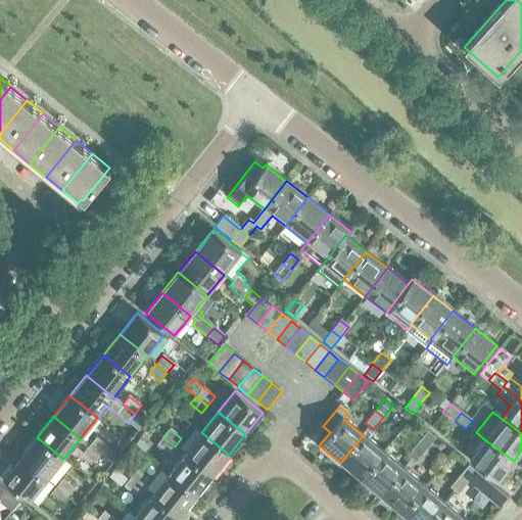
[(201,432),(185,453),(211,475),(229,455),(201,432)]
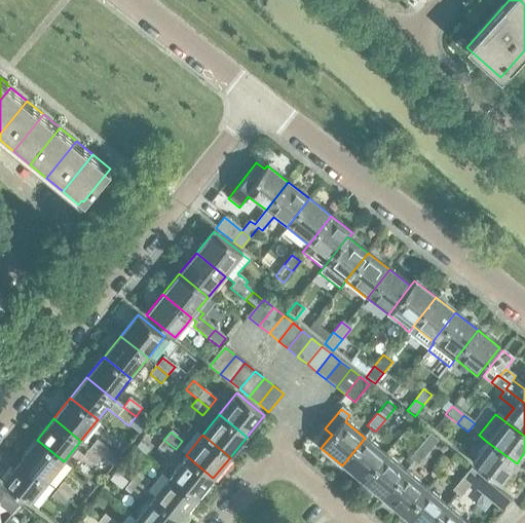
[(429,435),(419,447),(426,454),(437,442),(429,435)]
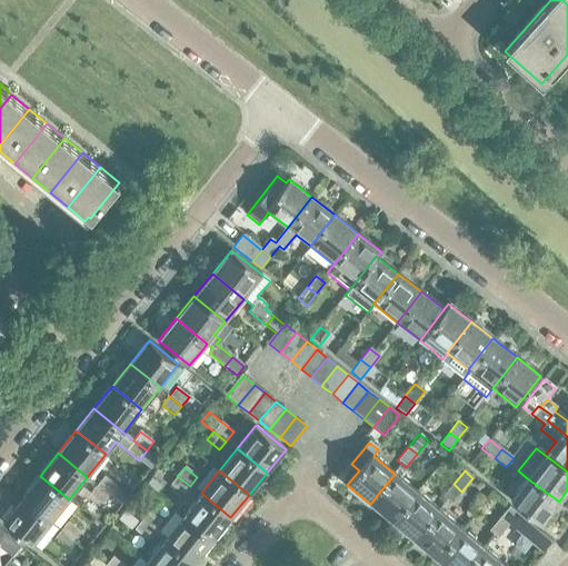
[(417,493),(395,474),(370,504),(391,523),(417,493)]
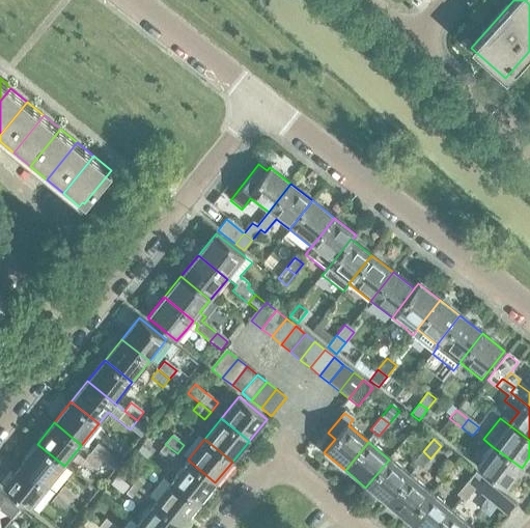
[(37,444),(21,465),(48,487),(64,466),(37,444)]
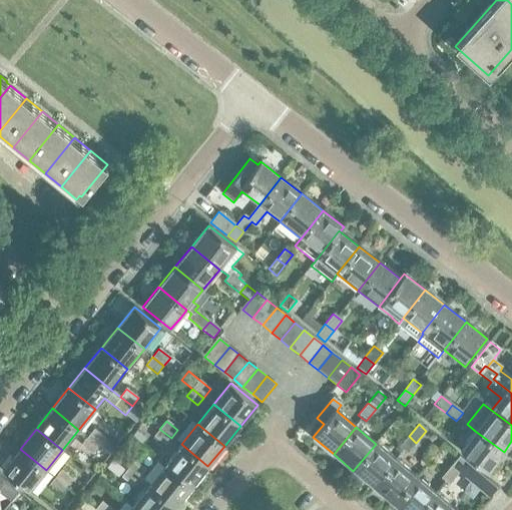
[(171,438),(159,429),(153,437),(165,447),(171,438)]
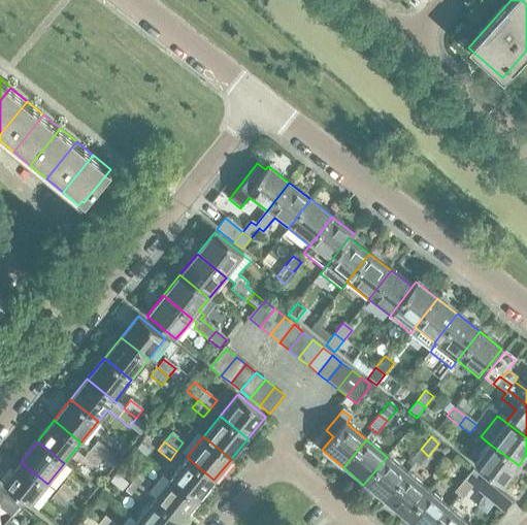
[(90,451),(102,461),(108,453),(96,443),(90,451)]
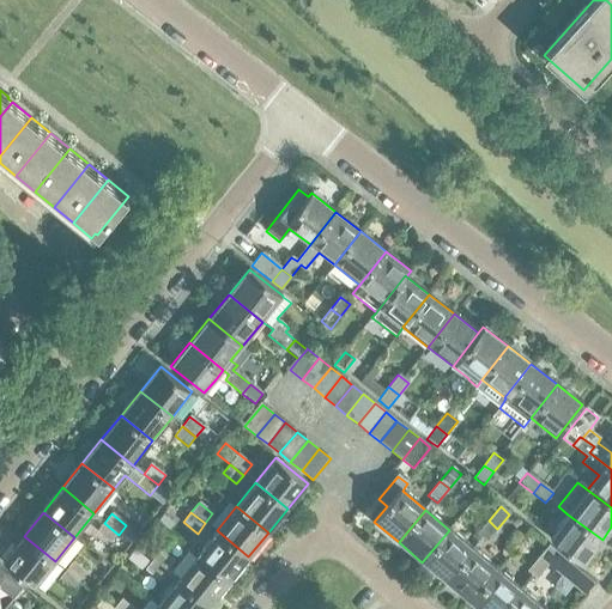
[(603,540),(568,515),(549,539),(582,565),(603,540)]
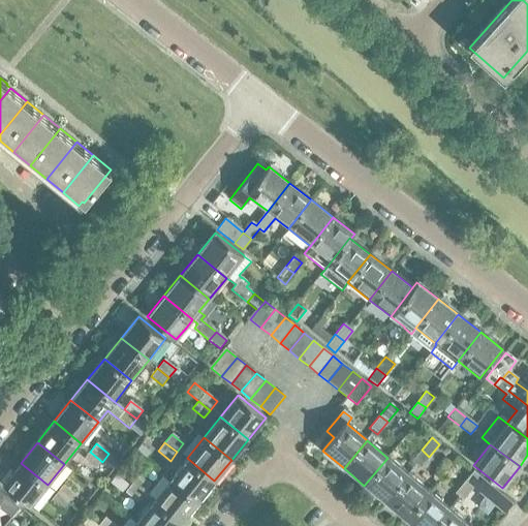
[(422,450),(411,462),(420,468),(429,457),(422,450)]
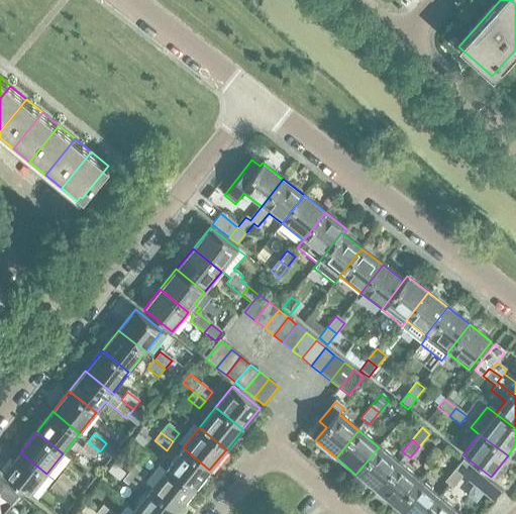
[(100,451),(88,441),(81,449),(93,459),(100,451)]
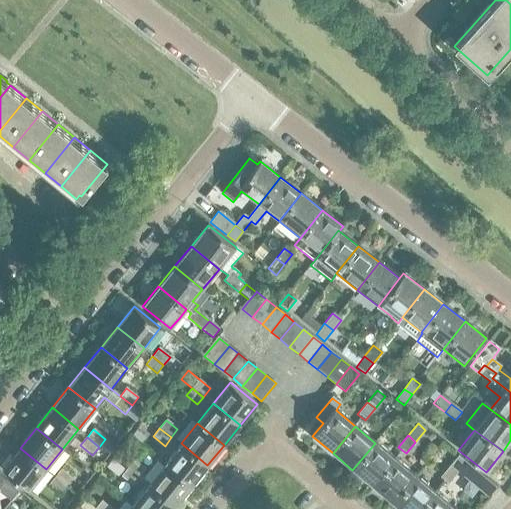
[(181,443),(164,463),(191,485),(207,465),(181,443)]
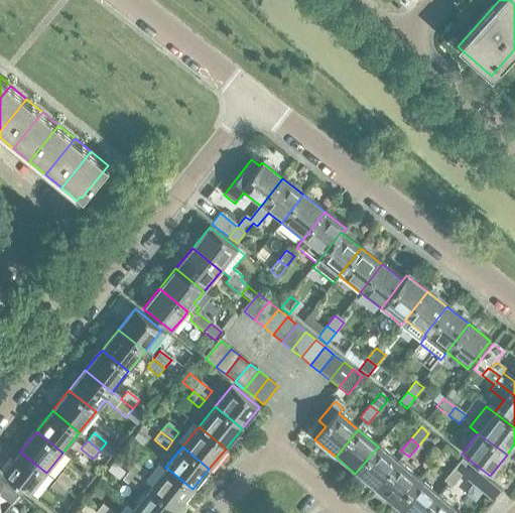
[(398,463),(378,446),(355,474),(375,490),(398,463)]
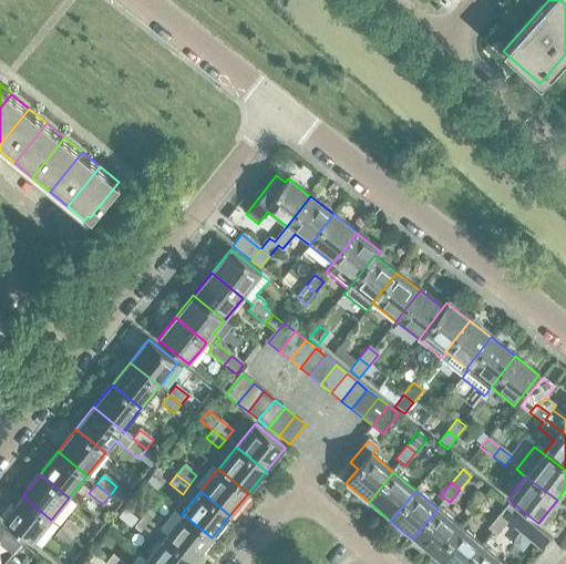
[(51,520),(22,496),(3,520),(32,543),(51,520)]
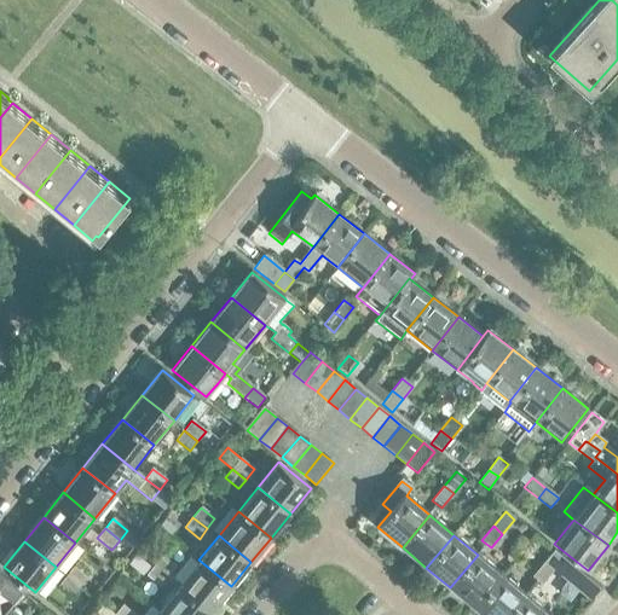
[(543,563),(553,572),(566,582),(577,570),(553,551),(543,563)]
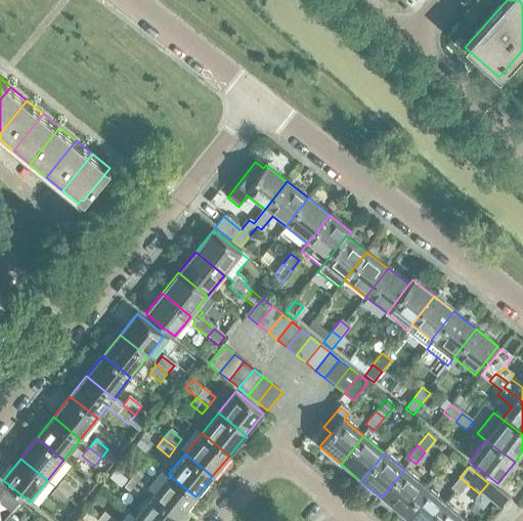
[(425,487),(404,470),(381,497),(401,515),(425,487)]
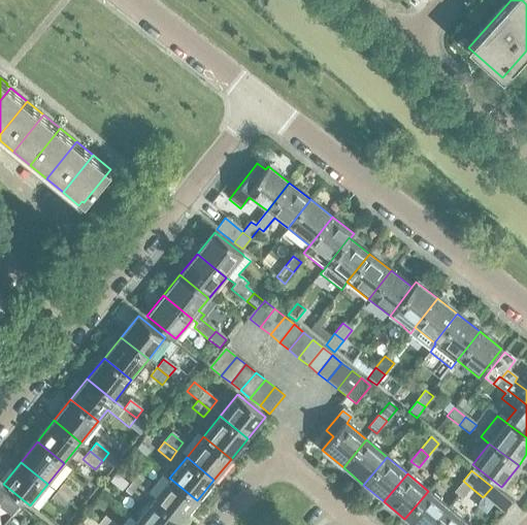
[(131,484),(142,493),(149,485),(137,476),(131,484)]
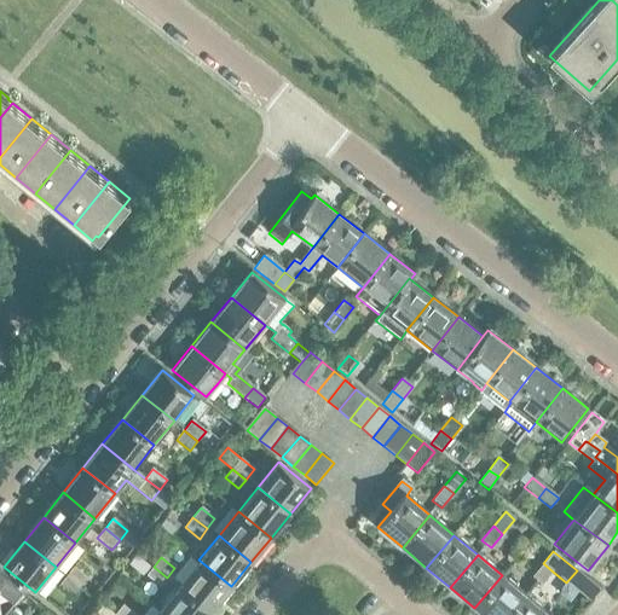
[(198,560),(179,585),(212,610),(231,586),(198,560)]
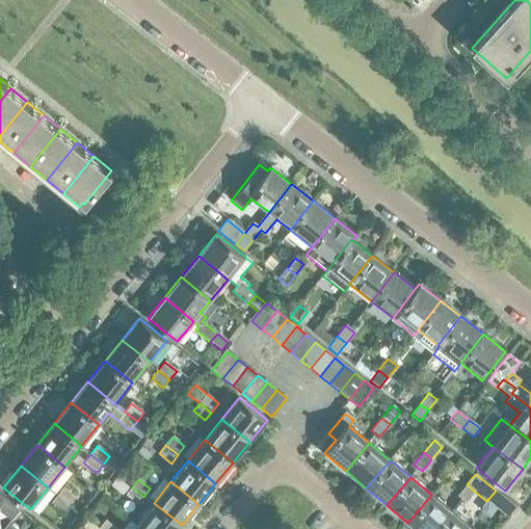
[(475,492),(467,484),(456,497),(465,504),(475,492)]
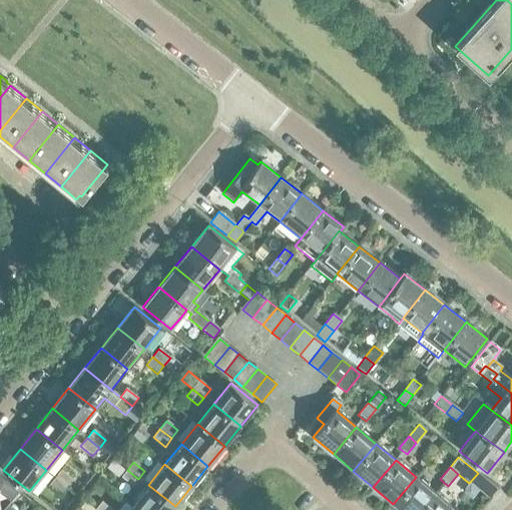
[(138,479),(127,470),(120,478),(132,487),(138,479)]
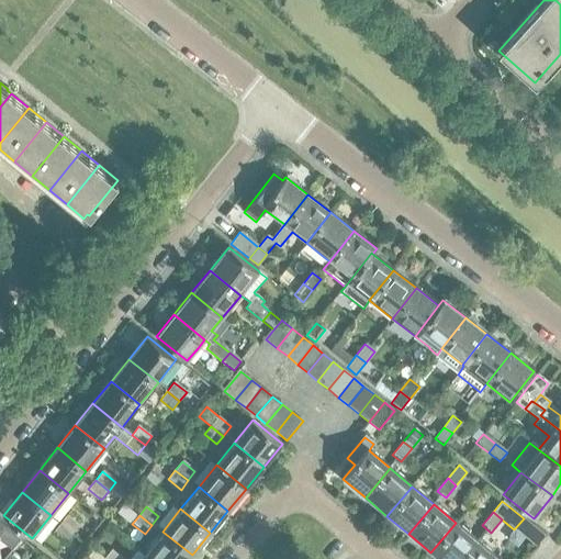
[(59,525),(71,535),(79,526),(67,516),(59,525)]
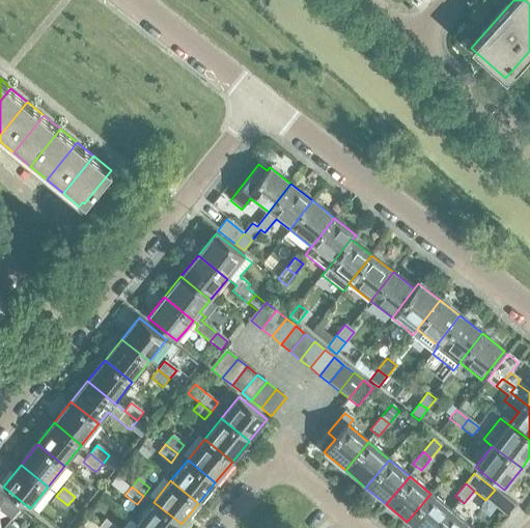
[(430,494),(407,522),(413,527),(436,527),(450,510),(430,494)]
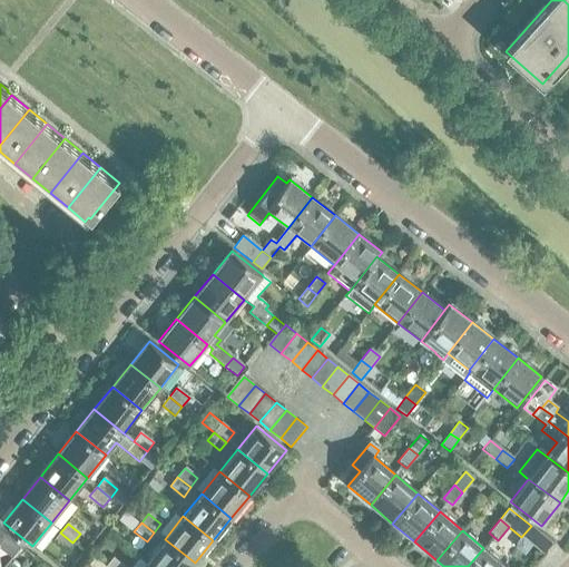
[(72,543),(60,533),(54,541),(66,551),(72,543)]
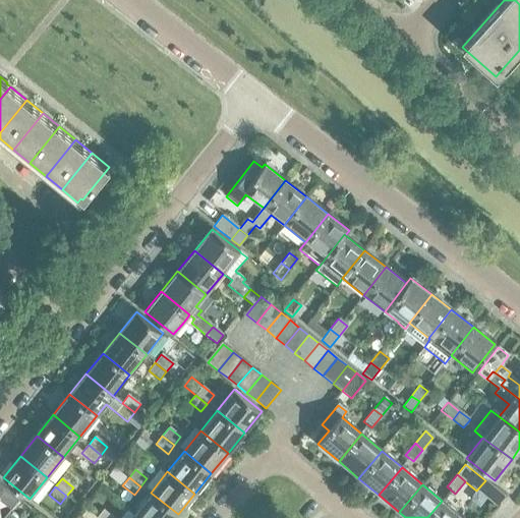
[(8,492),(0,503),(2,504),(10,510),(18,500),(8,492)]
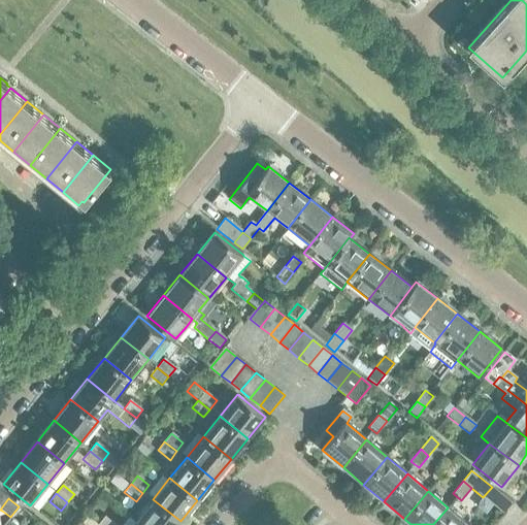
[(177,524),(180,521),(153,499),(136,520),(142,524),(177,524)]
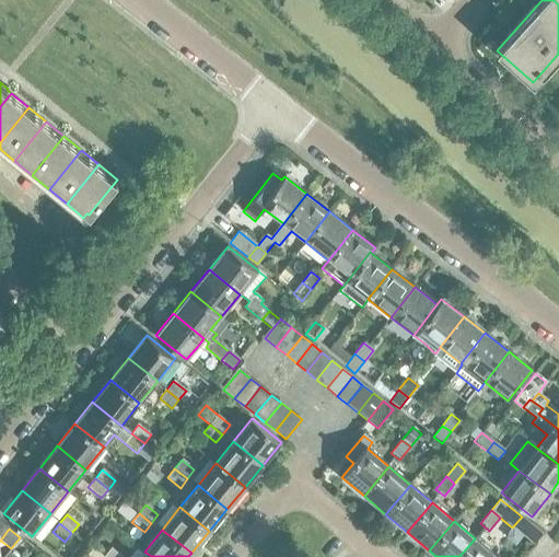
[(496,556),(475,538),(459,556),(496,556)]
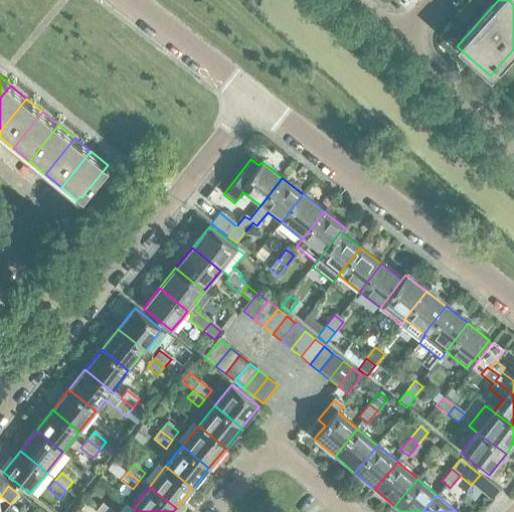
[(4,511),(10,505),(10,504),(2,498),(0,500),(0,511),(4,511)]
